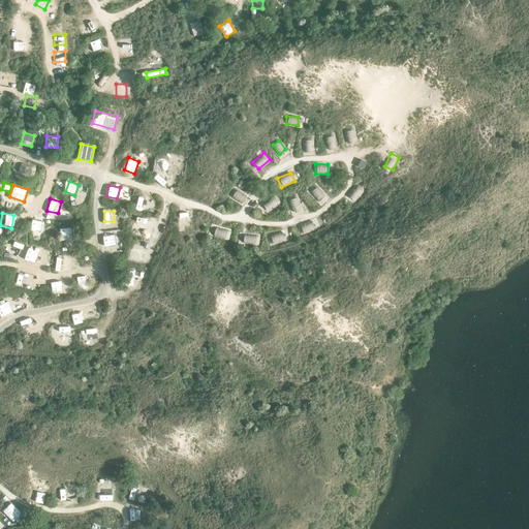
[(150,228),(153,220),(147,218),(144,226),(150,228)]
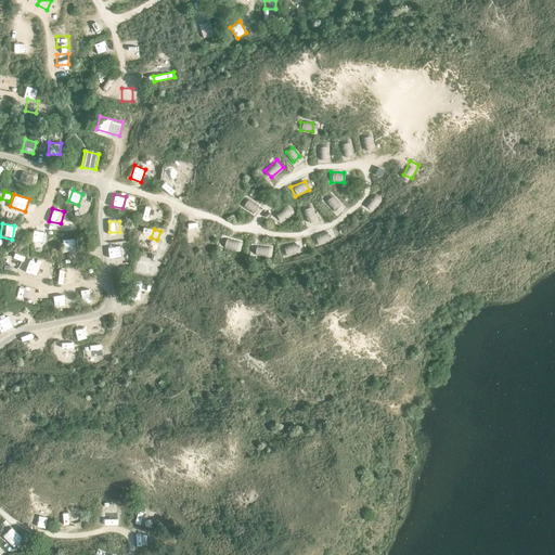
[(43,241),(43,230),(33,230),(33,241),(43,241)]
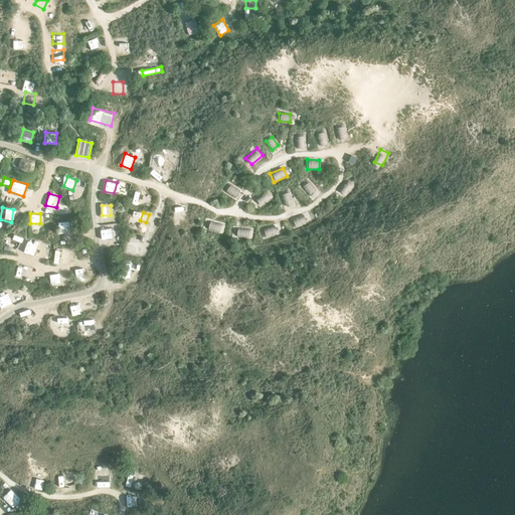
[(303,214),(289,219),(292,228),(306,223),(303,214)]
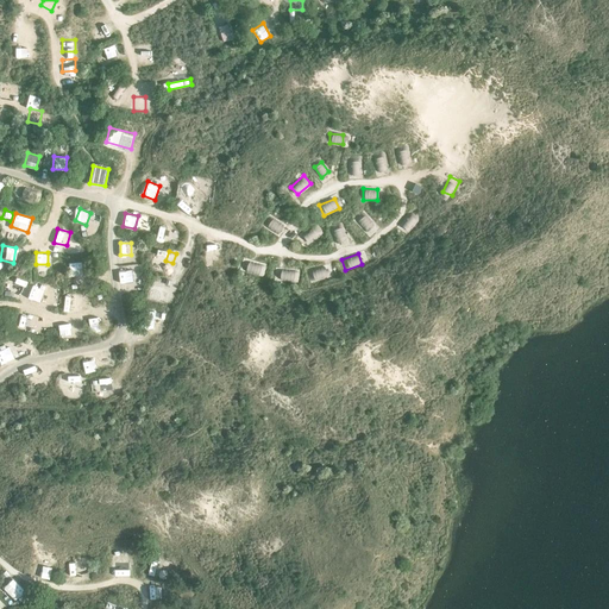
[(152,256),(152,268),(165,269),(165,256),(152,256)]
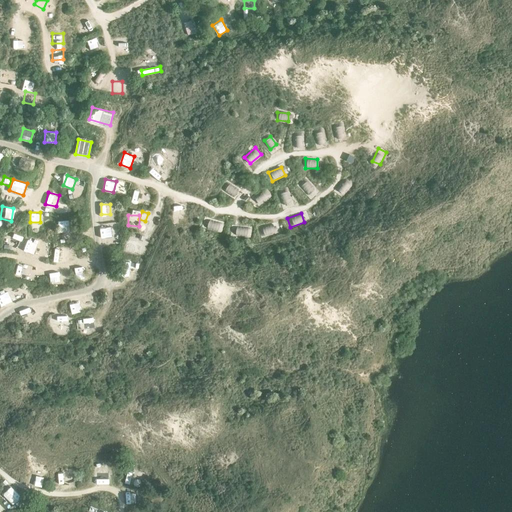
[(208,226),(221,231),(224,223),(210,218),(208,226)]
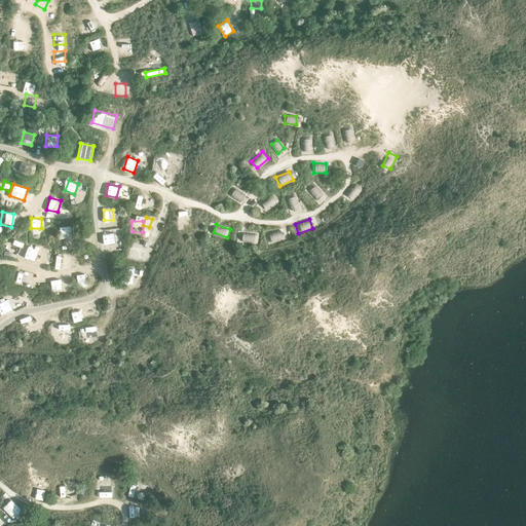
[(62,238),(72,236),(69,225),(60,227),(62,238)]
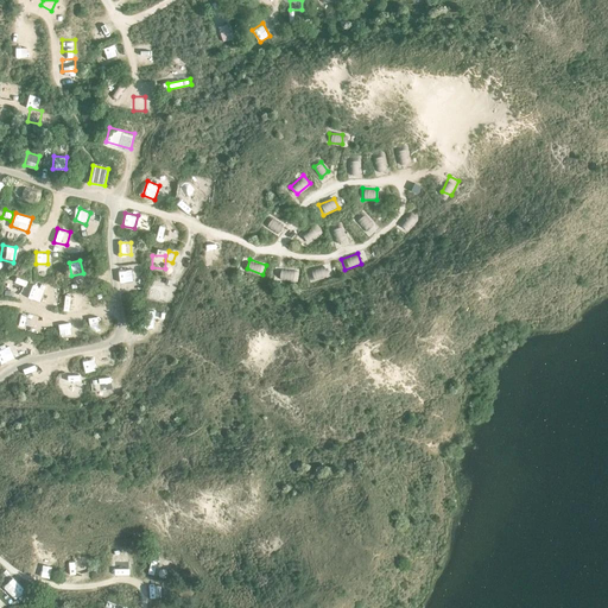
[(137,265),(124,266),(124,278),(138,277),(137,265)]
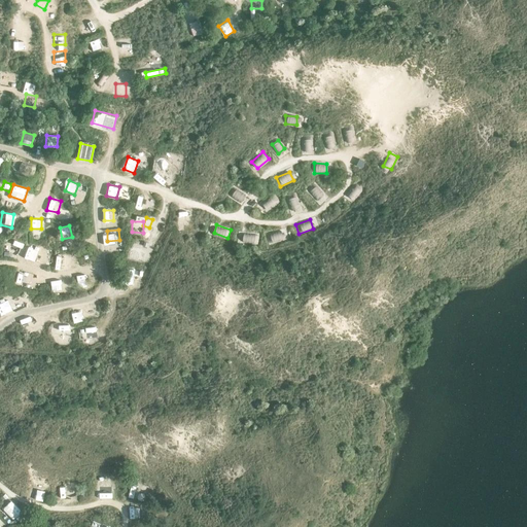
[(243,234),(243,242),(259,243),(259,234),(243,234)]
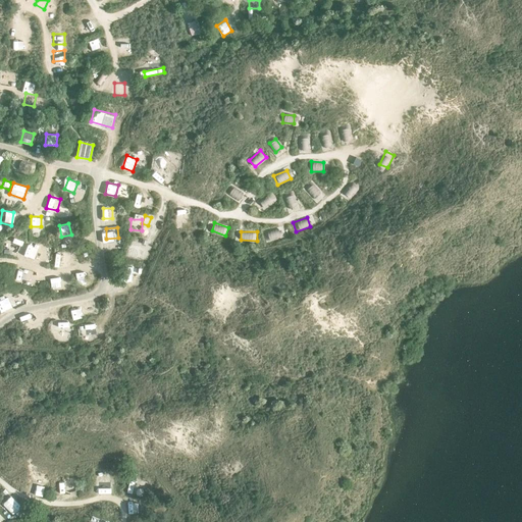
[(4,247),(3,253),(17,255),(19,239),(10,238),(9,247),(4,247)]
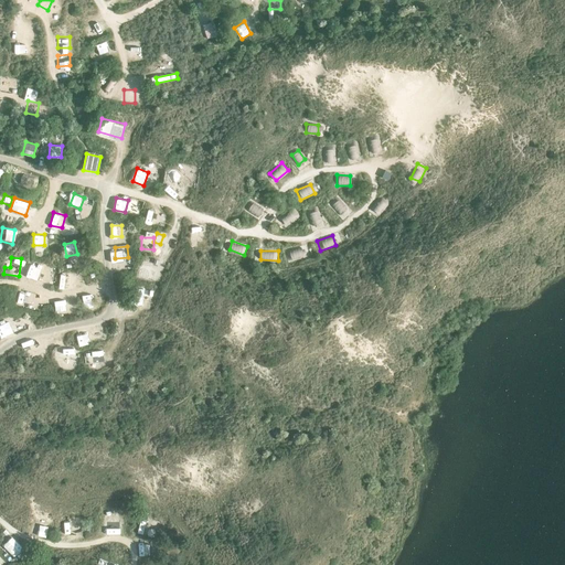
[(30,276),(41,278),(44,264),(33,262),(30,276)]
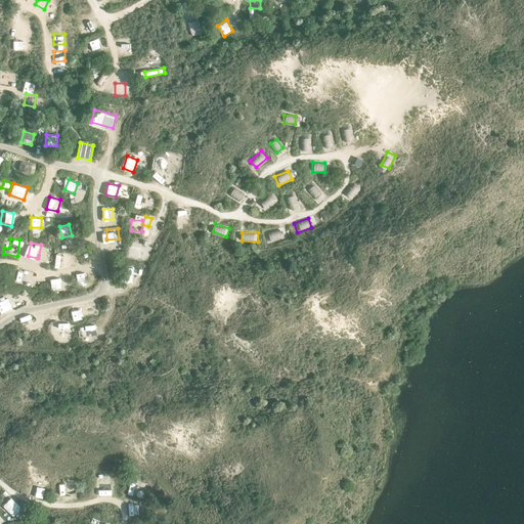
[(127,259),(141,261),(143,248),(128,246),(127,259)]
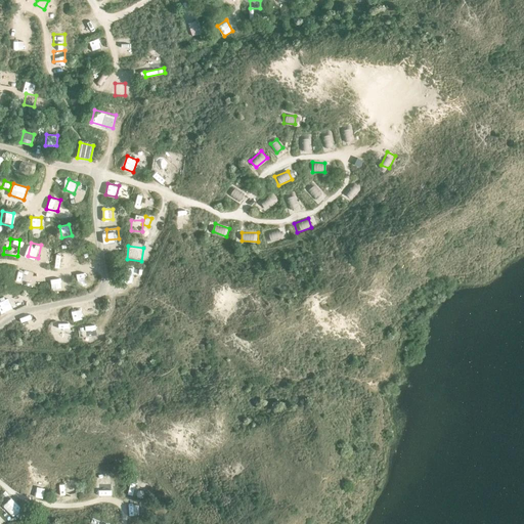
[(66,253),(55,253),(55,266),(66,266),(66,253)]
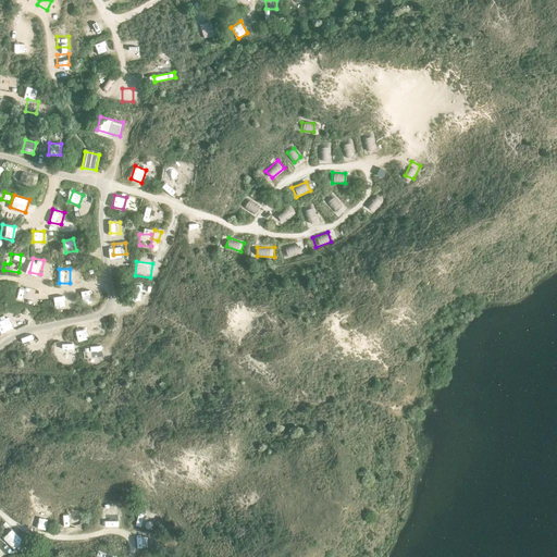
[(134,284),(135,300),(140,300),(140,294),(148,293),(147,284),(134,284)]
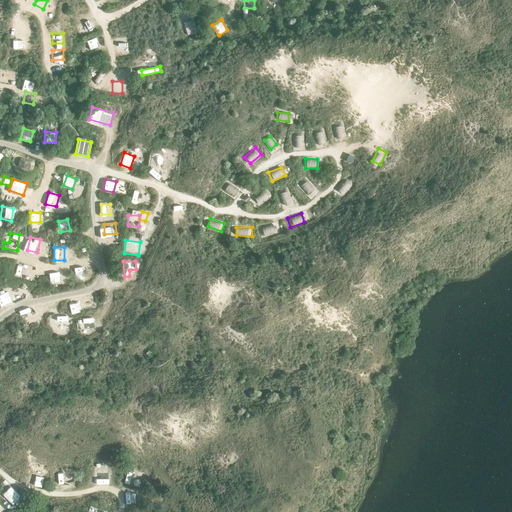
[(17,265),(15,275),(26,276),(27,266),(17,265)]
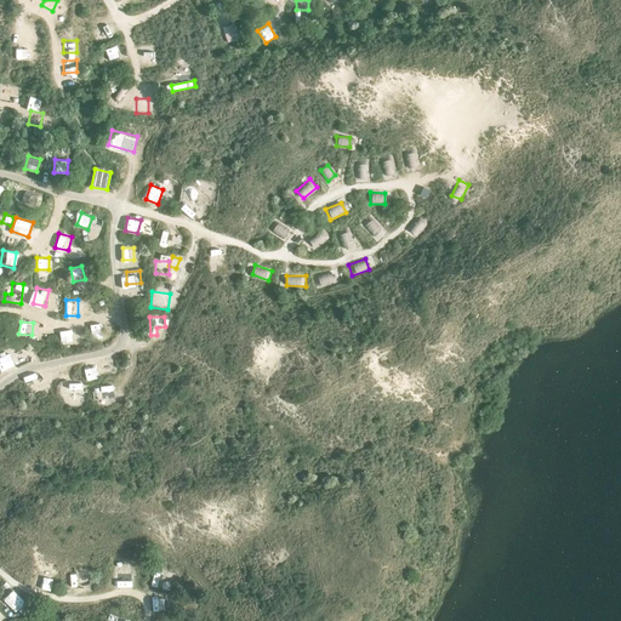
[(91,324),(93,336),(102,334),(101,323),(91,324)]
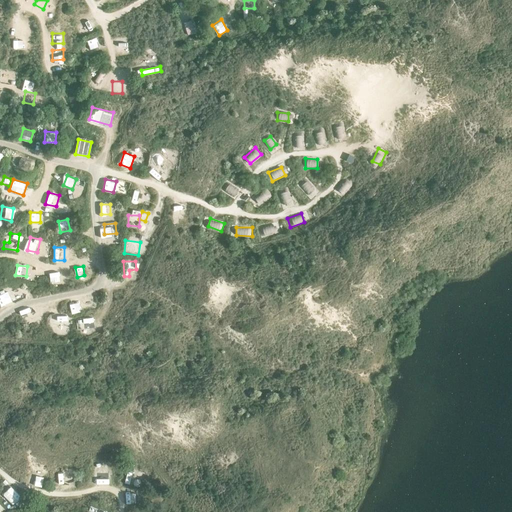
[(58,270),(49,272),(50,281),(60,280),(58,270)]
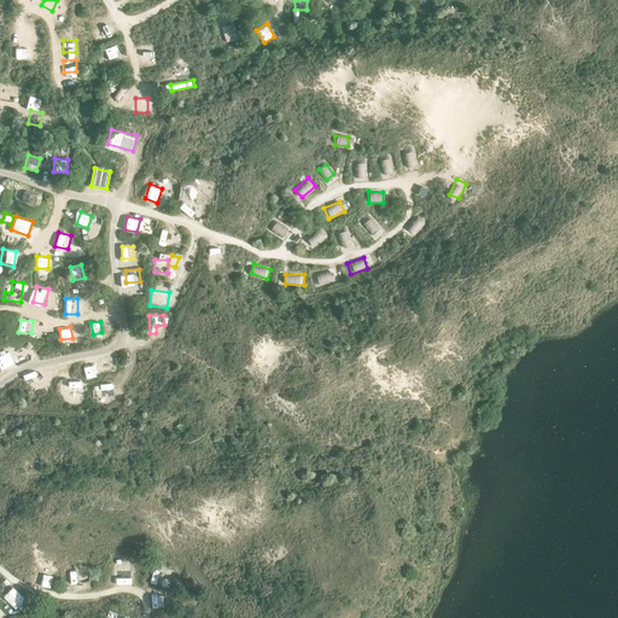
[(0,367),(13,365),(11,351),(0,354),(0,367)]
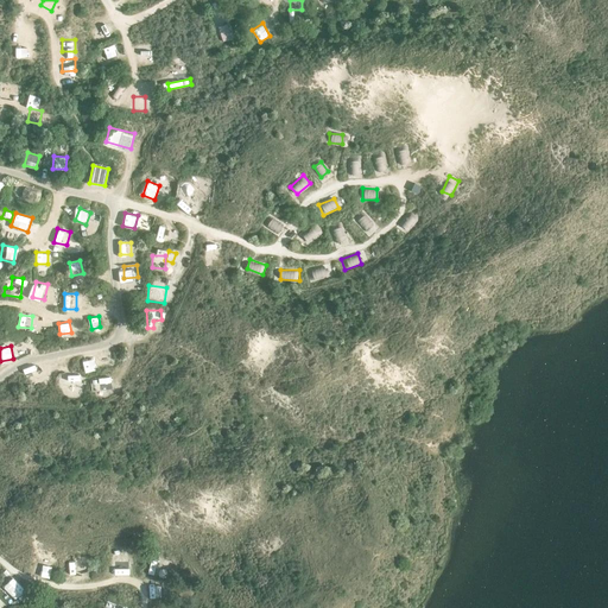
[(86,371),(96,368),(93,356),(83,359),(86,371)]
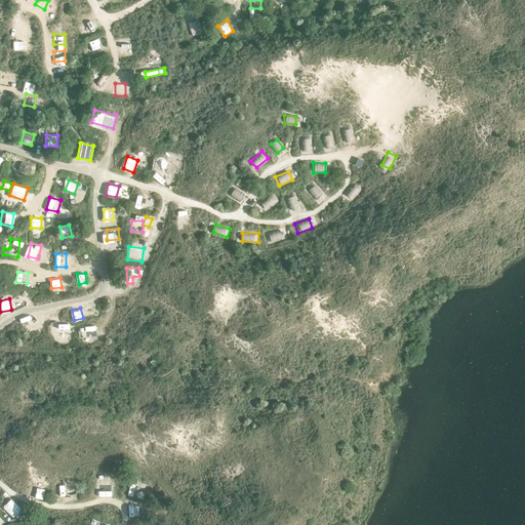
[(59,322),(50,327),(52,331),(62,327),(59,322)]
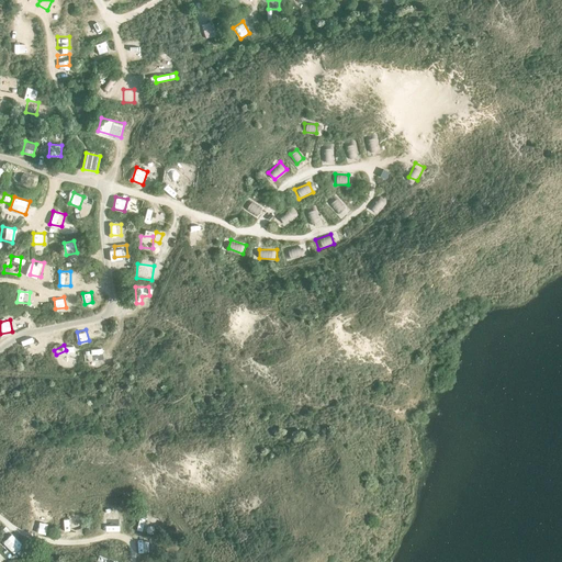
[(87,350),(88,362),(98,361),(97,349),(87,350)]
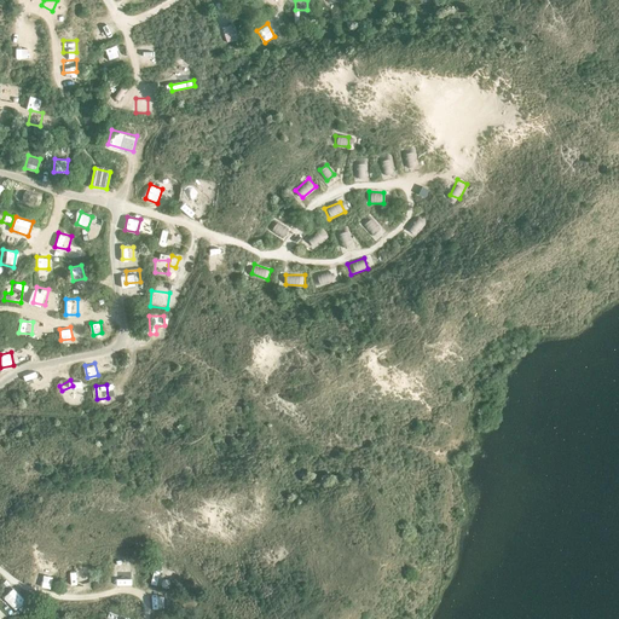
[(128,568),(113,571),(114,584),(129,583),(128,568)]
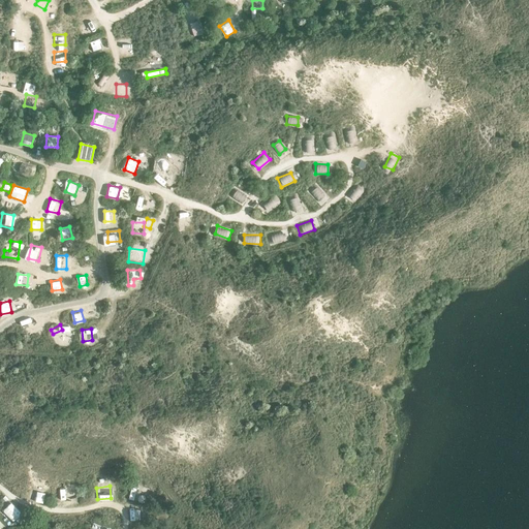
[(132,486),(129,497),(136,498),(139,488),(132,486)]
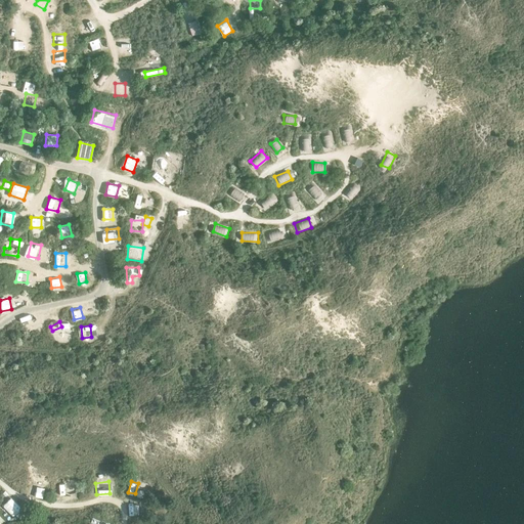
[(42,496),(44,487),(36,486),(35,495),(42,496)]
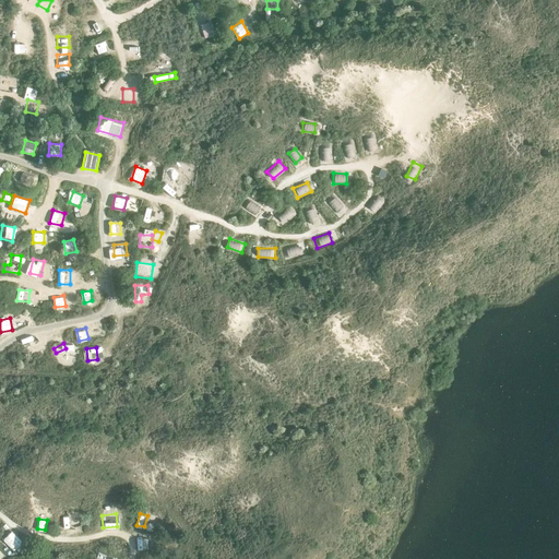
[(14,550),(23,542),(11,531),(2,539),(14,550)]
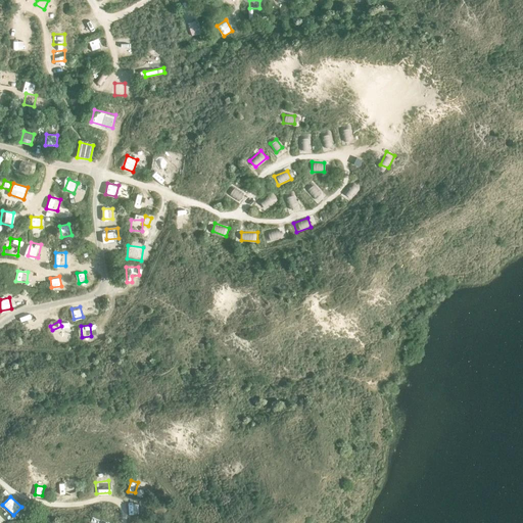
[(142,509),(142,497),(132,497),(133,510),(142,509)]
